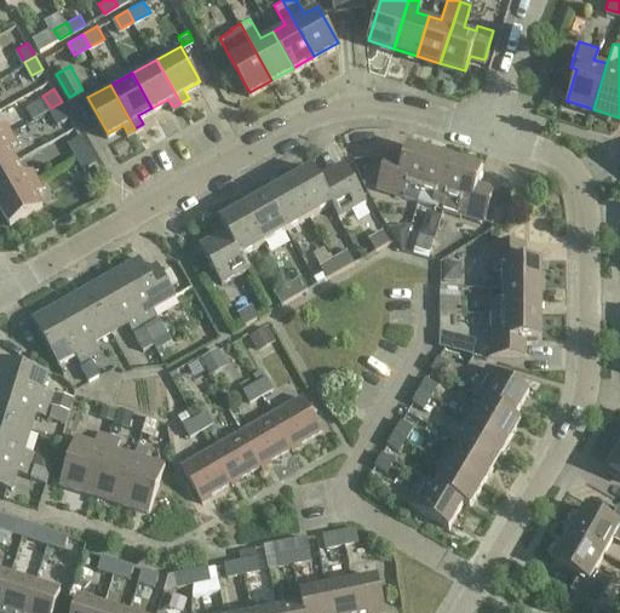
[(41,95),(26,104),(33,116),(49,107),(41,95)]
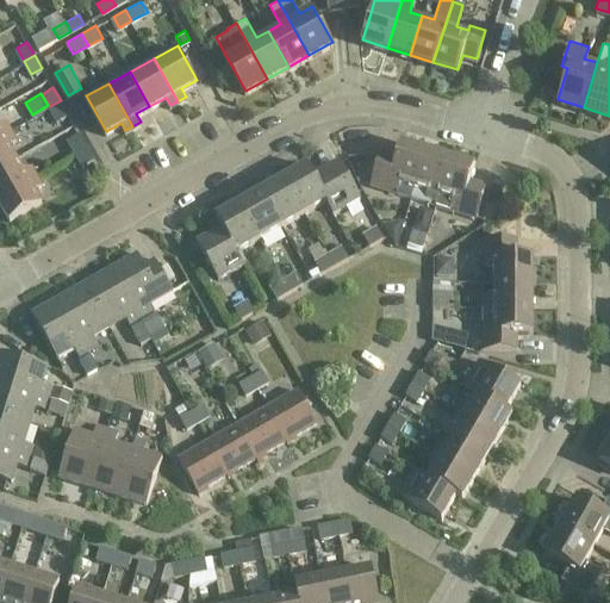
[(61,100),(50,106),(57,119),(68,112),(61,100)]
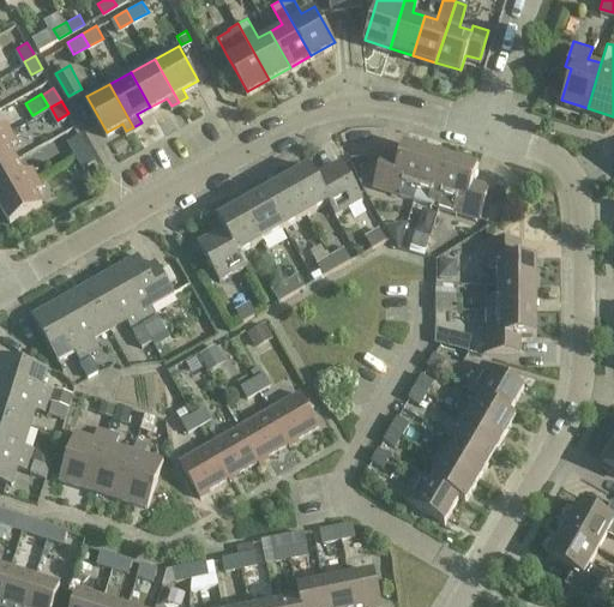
[(0,134),(10,128),(0,110),(0,134)]
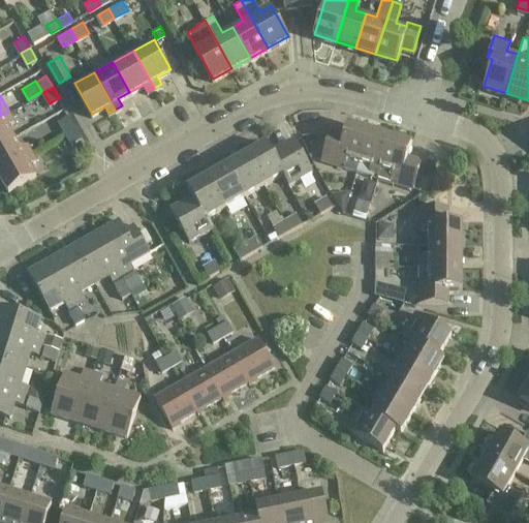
[(8,111),(0,116),(0,137),(12,131),(7,123),(13,120),(8,111)]
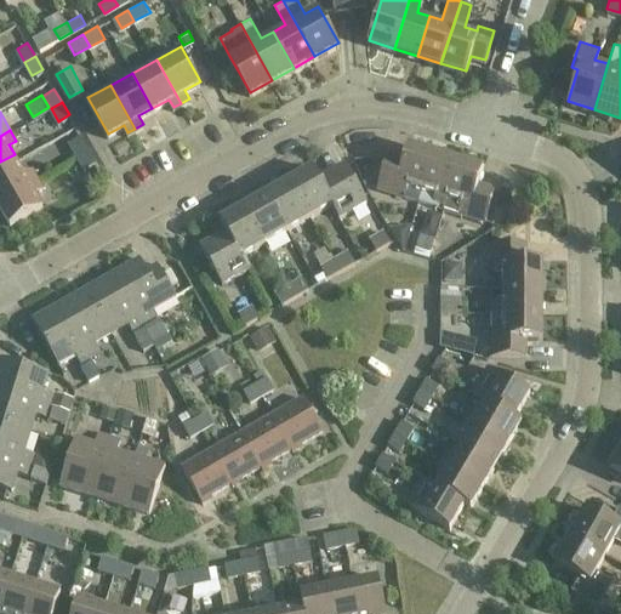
[(77,153),(87,147),(80,134),(69,140),(77,153)]
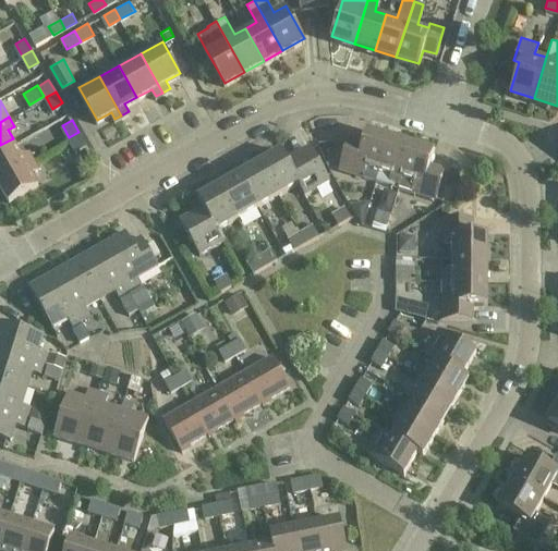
[(378,168),(379,168),(390,134),(367,126),(363,141),(348,136),(339,166),(375,178),(378,168)]
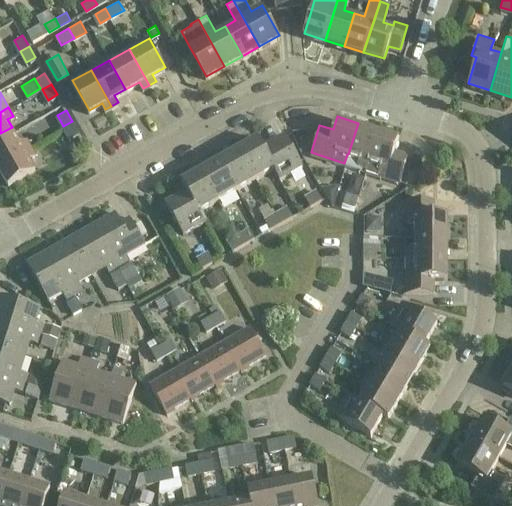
[(72,121),(63,126),(69,137),(78,132),(72,121)]
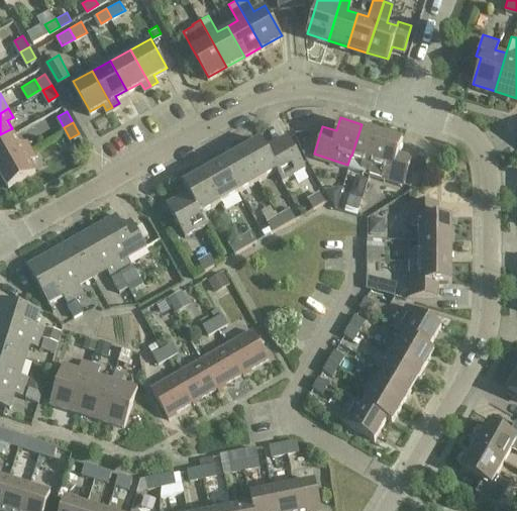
[(362,124),(351,156),(363,160),(360,168),(370,171),(372,162),(382,130),(362,124)]
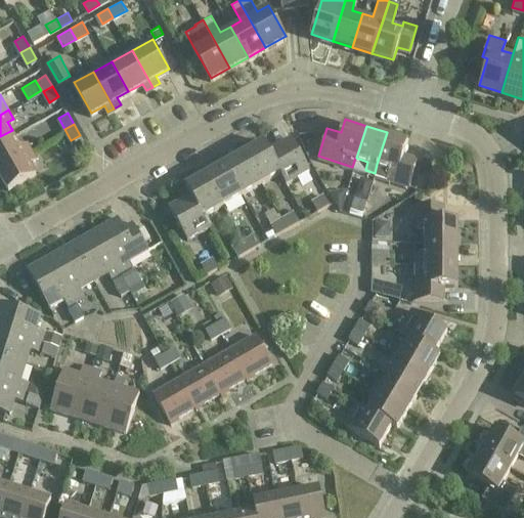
[(0,136),(0,166),(32,148),(27,139),(19,143),(12,130),(0,136)]
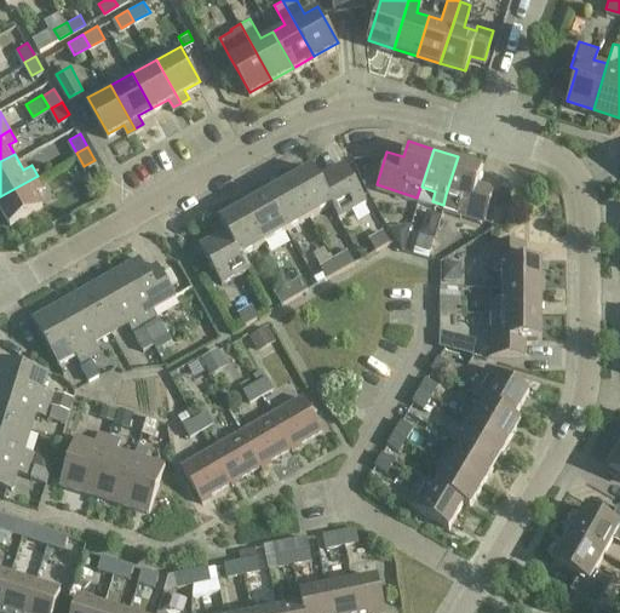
[(446,194),(460,199),(457,210),(484,218),(494,185),(478,181),(483,165),(458,156),(446,194)]
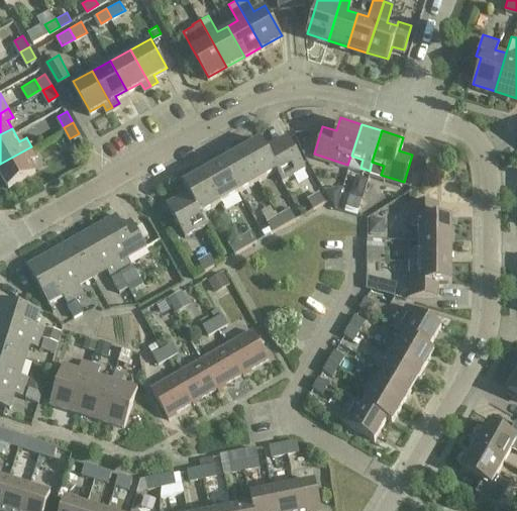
[(288,133),(266,145),(278,166),(276,167),(282,179),(306,165),(288,133)]
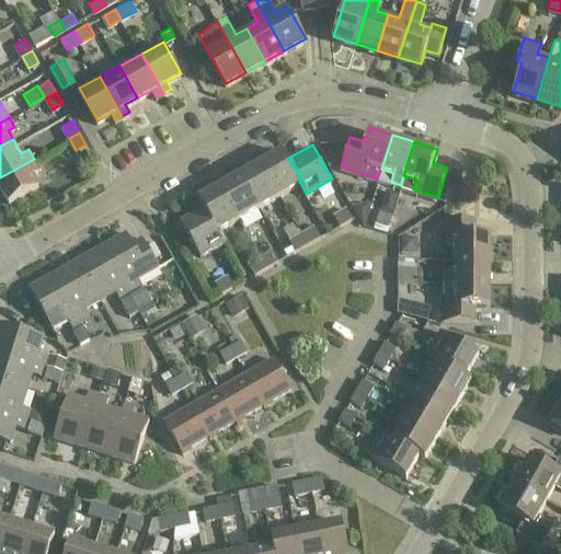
[(284,148),(261,161),(279,192),(299,181),(301,180),(288,158),(284,148)]
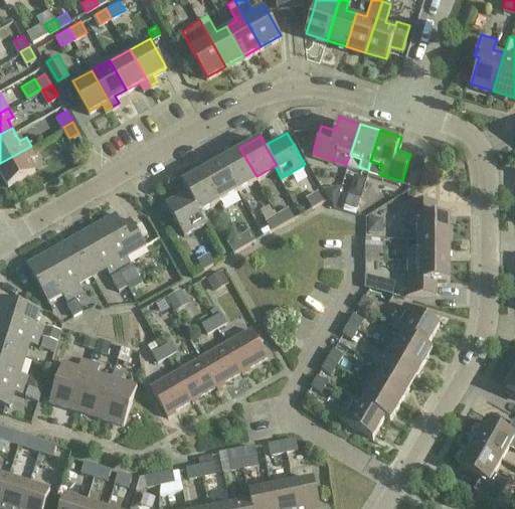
[(31,146),(0,163),(0,169),(8,184),(35,168),(29,157),(35,154),(31,146)]
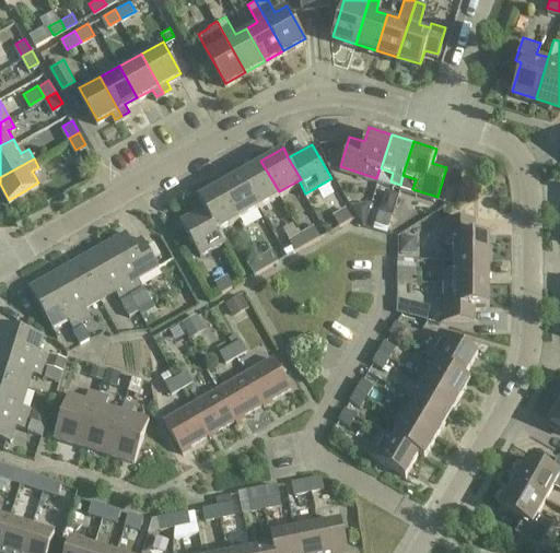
[(258,203),(279,191),(260,161),(241,172),(258,203)]
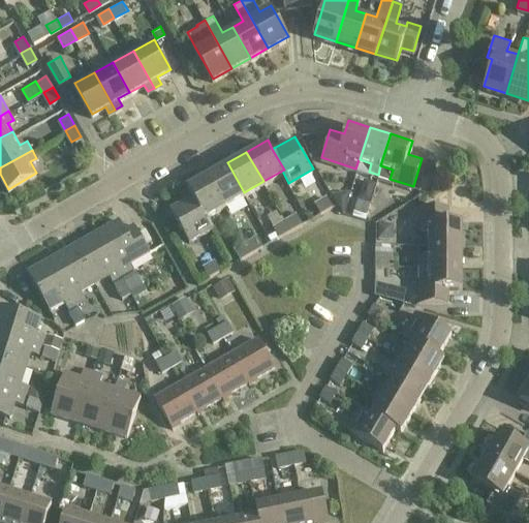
[(429,157),(425,170),(439,174),(443,161),(429,157)]
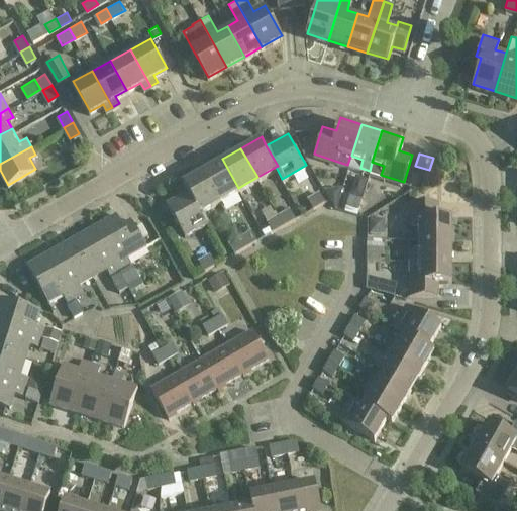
[(222,159),(203,170),(219,199),(238,188),(222,159)]
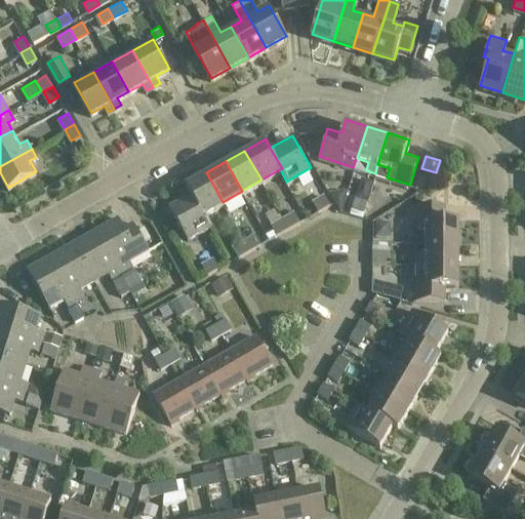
[(223,202),(206,172),(186,184),(191,192),(203,213),(204,212),(223,202)]
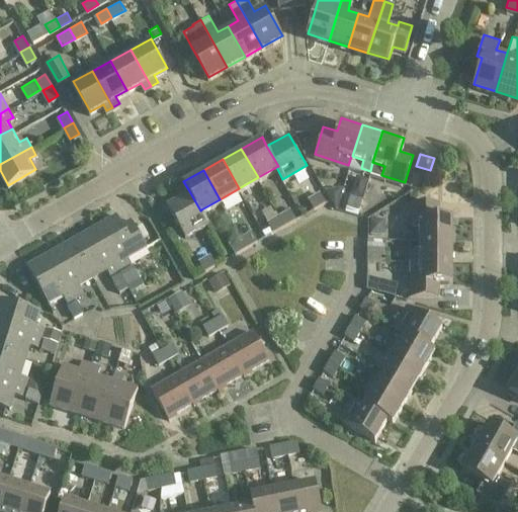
[(325,186),(336,205),(343,184),(325,186)]
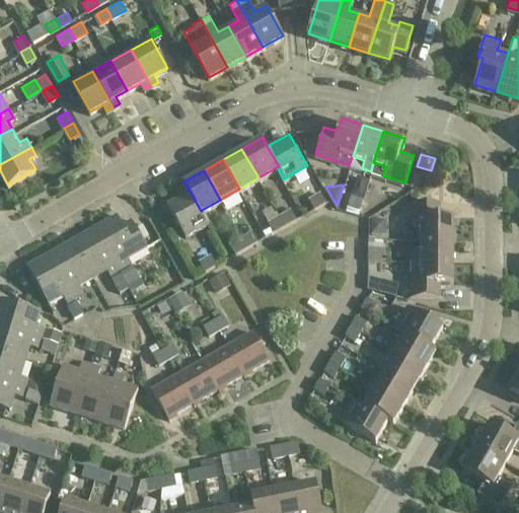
[(208,222),(202,210),(201,211),(189,190),(167,203),(186,234),(208,222)]
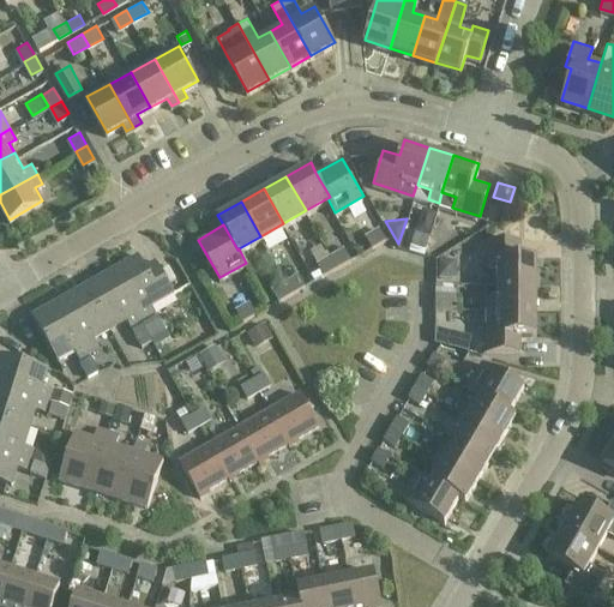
[(373,245),(385,238),(379,227),(366,234),(373,245)]
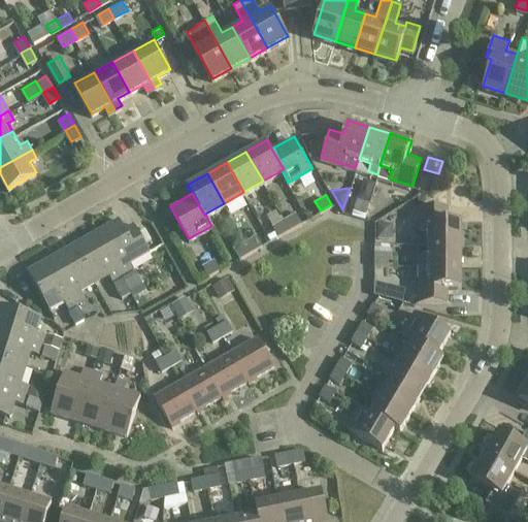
[(370,199),(357,195),(354,207),(366,211),(370,199)]
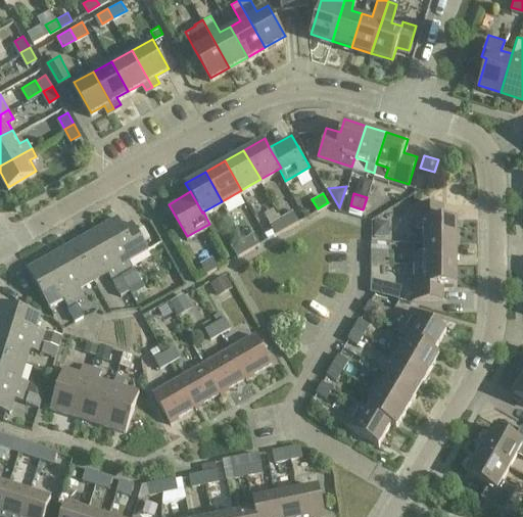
[(424,238),(457,238),(457,217),(443,217),(443,202),(415,201),(415,226),(424,226),(424,238)]
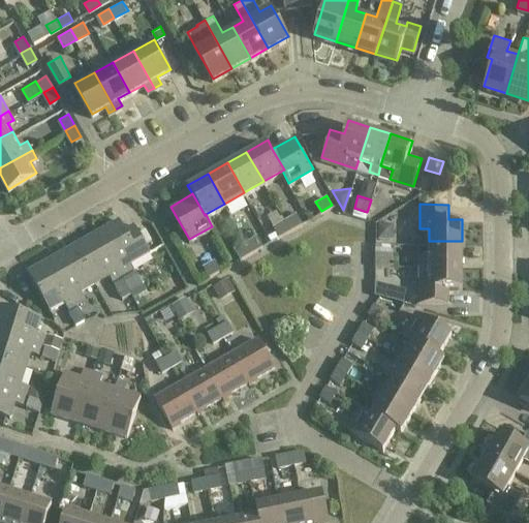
[(297,213),(285,219),(290,228),(302,222),(297,213)]
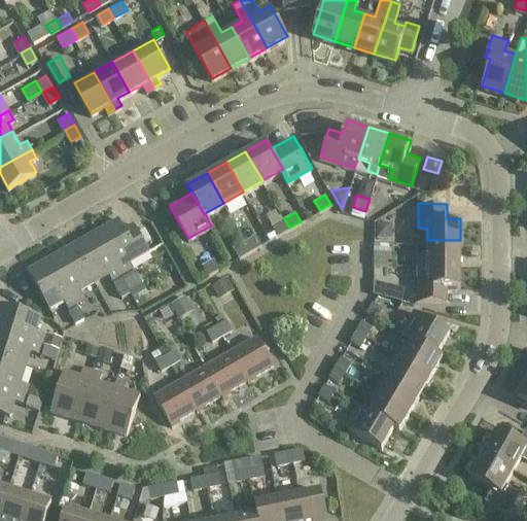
[(268,233),(271,238),(289,228),(284,218),(281,213),(271,218),(276,229),(268,233)]
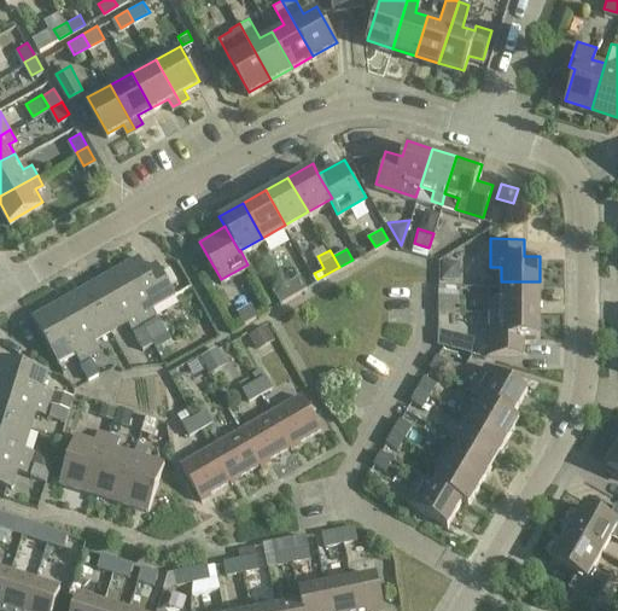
[(173,286),(168,279),(157,259),(146,265),(140,252),(112,268),(144,323),(157,314),(150,300),(173,286)]
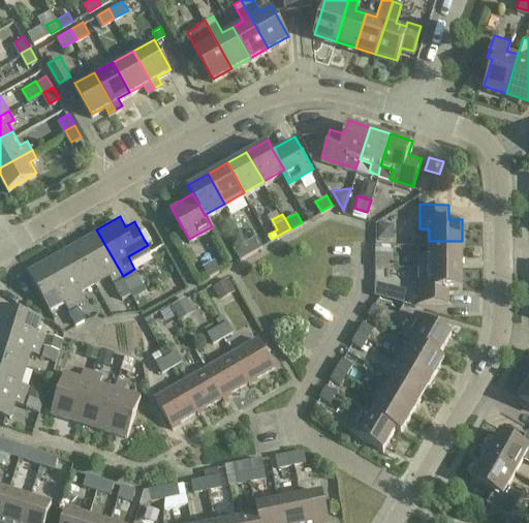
[(378,220),(377,236),(394,236),(394,220),(378,220)]
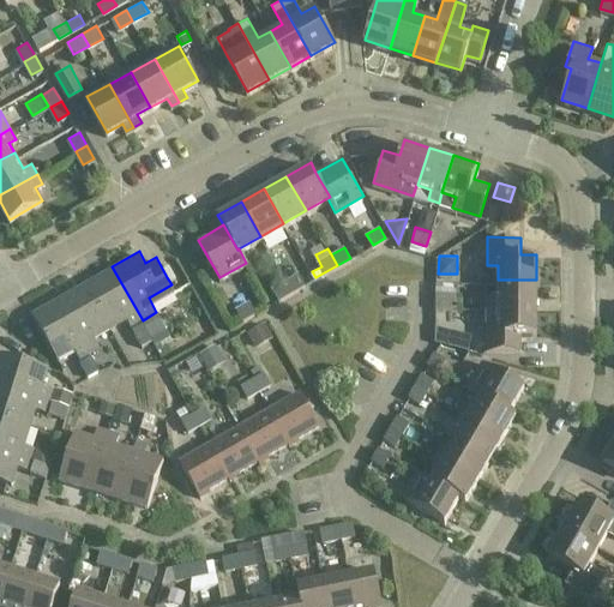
[(86,281),(108,320),(122,312),(131,326),(143,320),(112,266),(86,281)]
